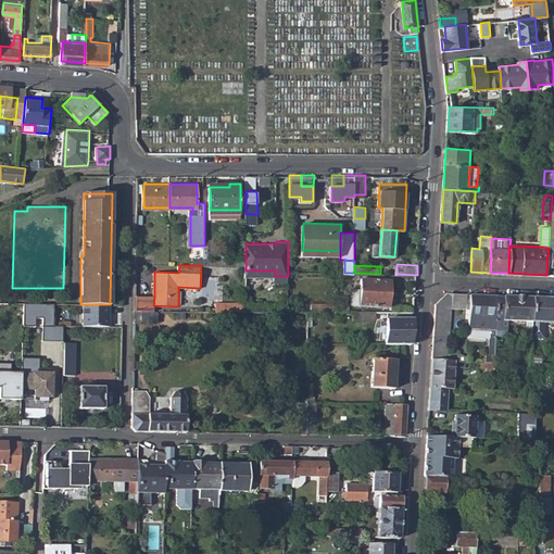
[(390,278),(362,278),(362,306),(390,306),(390,278)]
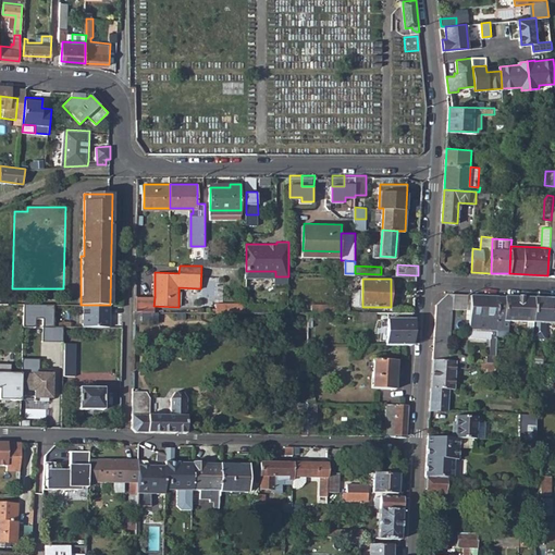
[(438,304),(434,358),(463,360),(463,354),(451,353),(454,307),(467,308),(469,295),(449,293),(438,304)]
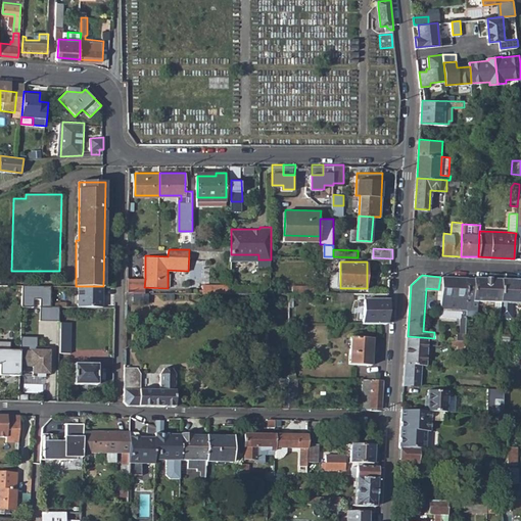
[(470,278),(444,277),(442,308),(462,309),(461,333),(459,333),(458,340),(466,340),(468,314),(470,278)]
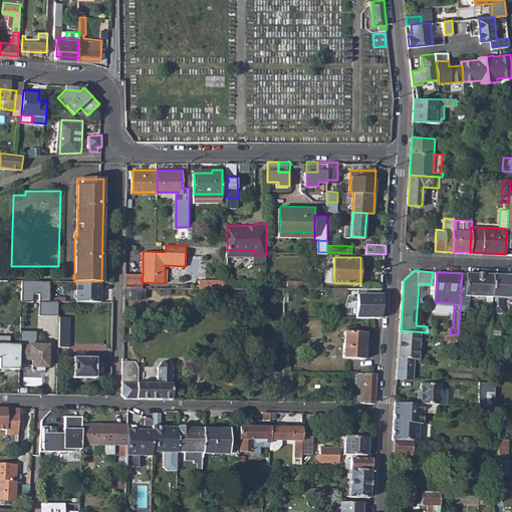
[(142,282),(143,274),(125,273),(124,288),(142,288),(142,282)]
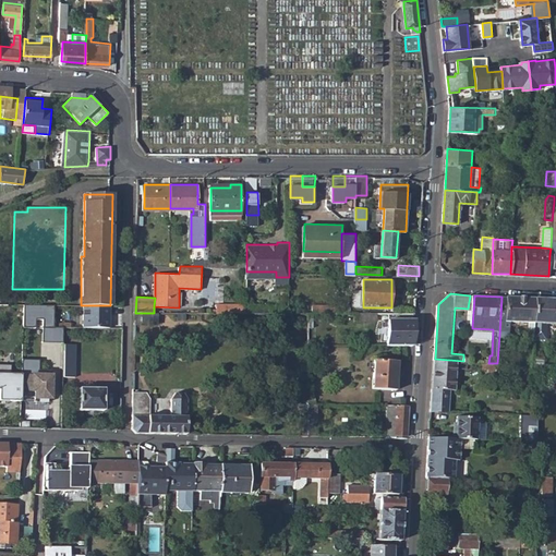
[(536,322),(536,298),(502,297),(499,335),(510,336),(511,321),(530,322),(536,322)]
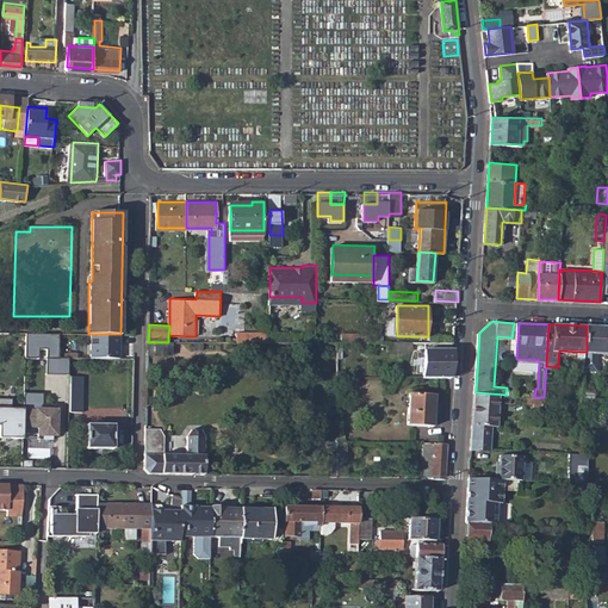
[(607,326),(587,326),(587,352),(585,368),(599,368),(600,353),(607,352),(607,326)]
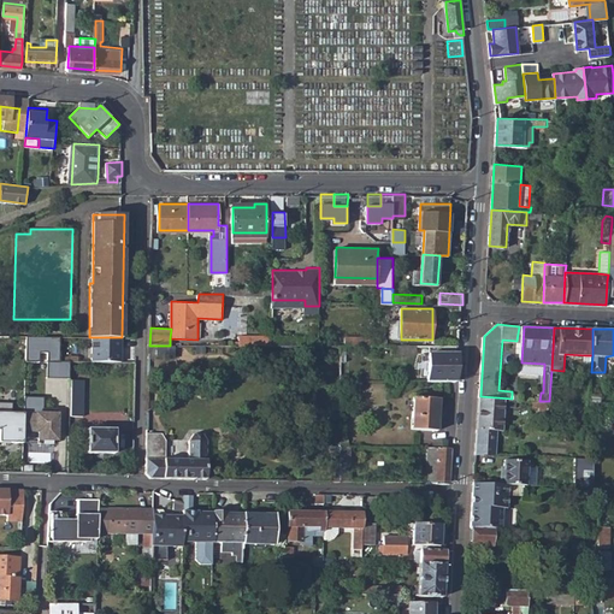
[(271,335),(240,335),(240,344),(271,344),(271,337),(271,335)]
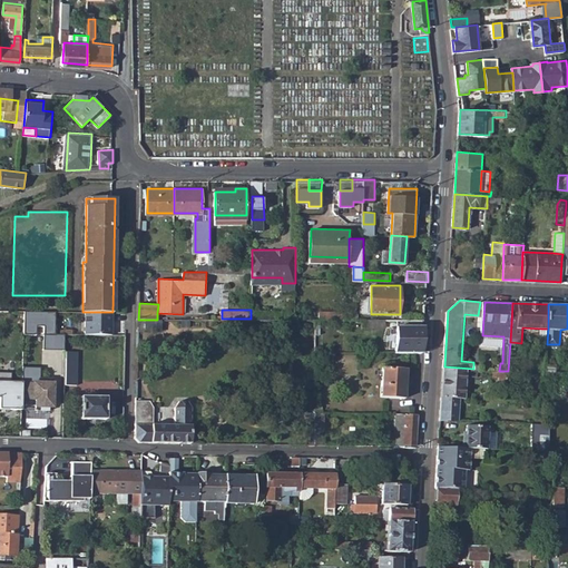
[(64,335),(64,333),(61,333),(56,333),(57,312),(25,311),(25,334),(37,334),(37,325),(45,325),(45,334),(64,335)]
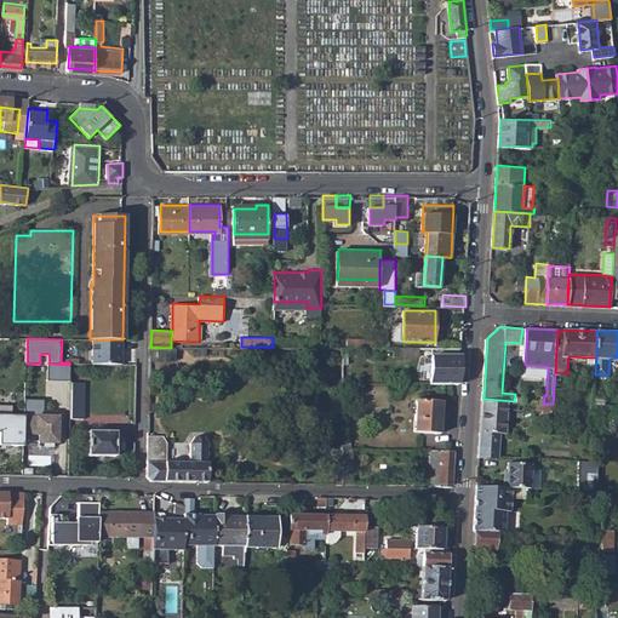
[(95,339),(93,339),(92,362),(121,364),(122,341),(95,339)]
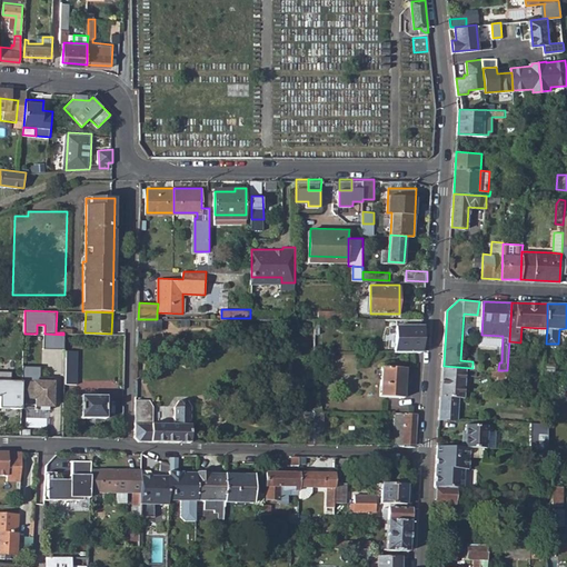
[(424,325),(398,325),(397,346),(397,350),(423,351),(424,325)]
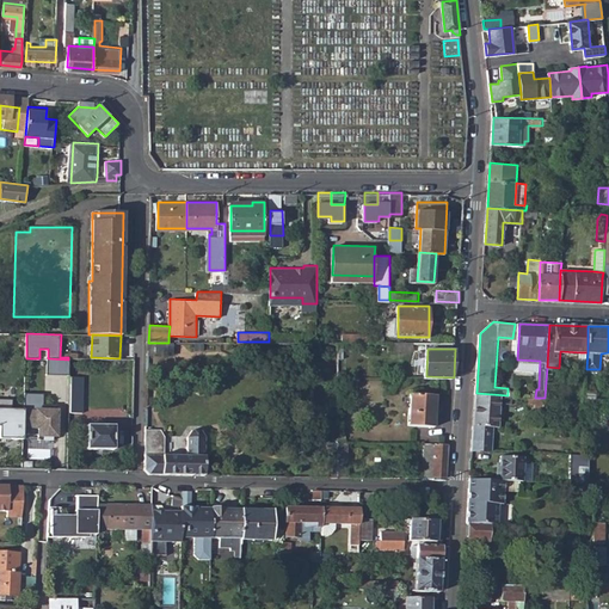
[(68,375),(68,360),(48,358),(47,375),(68,375)]
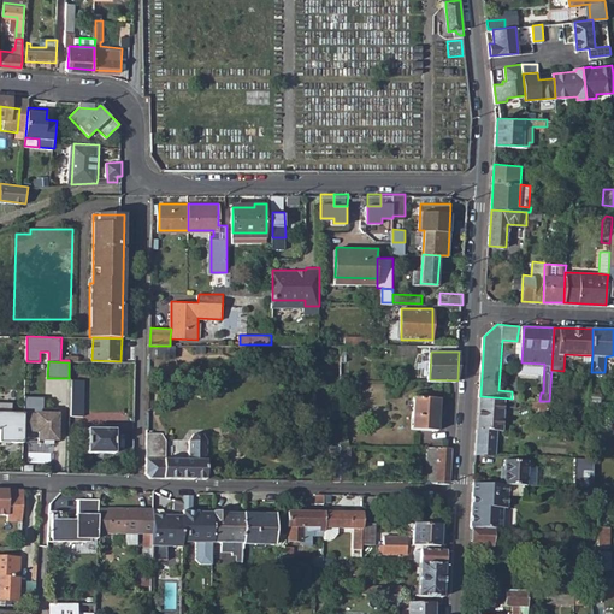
[(86,414),(87,377),(74,377),(72,414),(86,414)]
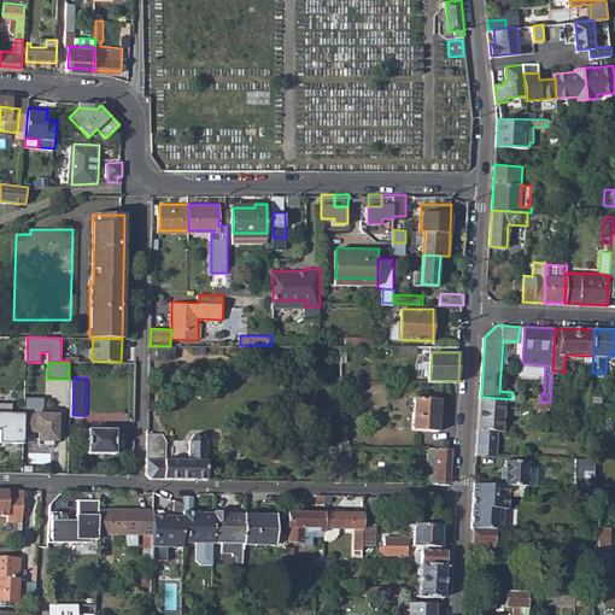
[(24,415),(24,432),(40,433),(40,444),(56,444),(56,429),(58,429),(58,409),(45,409),(45,398),(25,397),(24,415)]
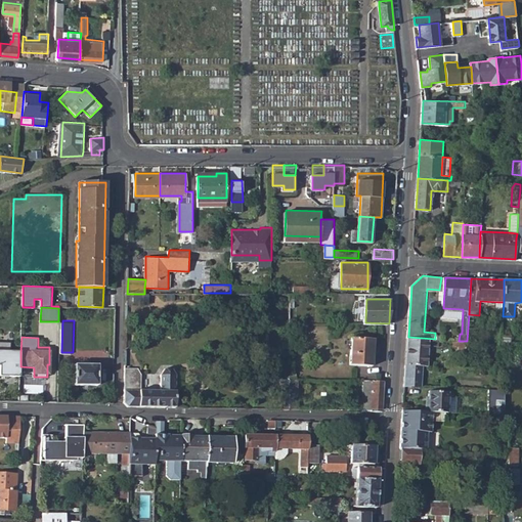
[(374,339),(352,337),(350,363),(373,365),(374,339)]
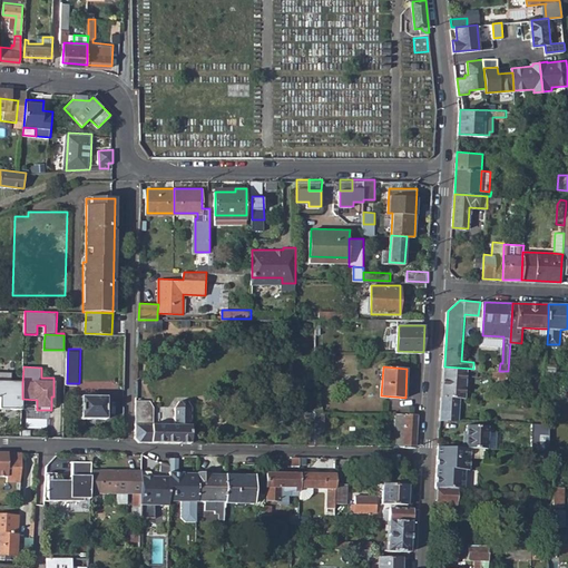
[(441,409),(460,409),(461,397),(466,397),(468,372),(470,372),(470,374),(478,375),(478,369),(473,369),(444,366),(441,409)]
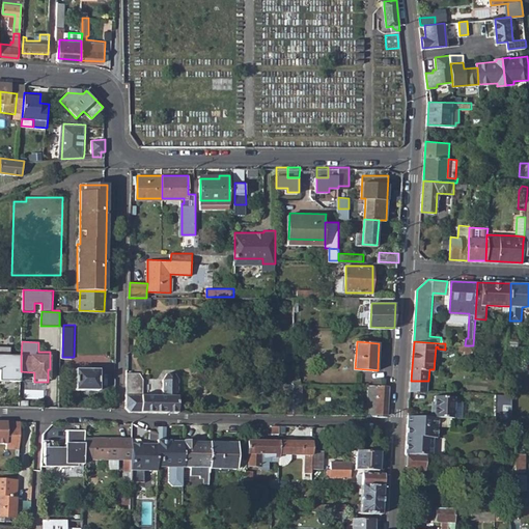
[(21,371),(21,357),(10,356),(10,347),(0,346),(0,378),(9,379),(9,382),(20,383),(21,371)]
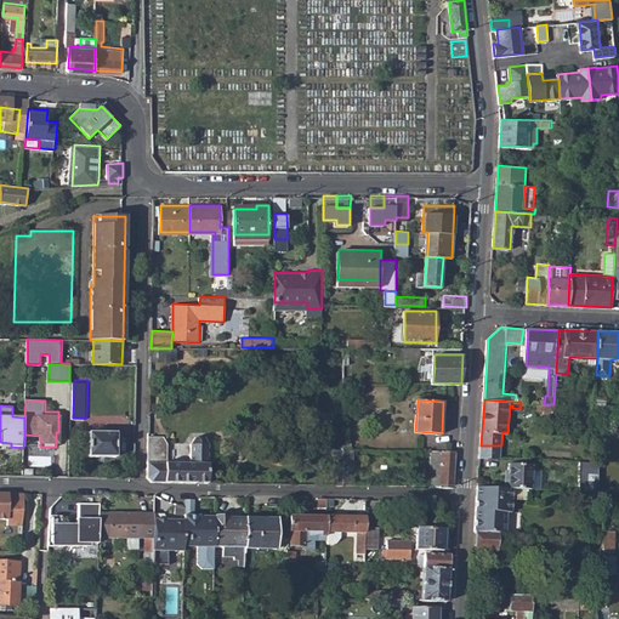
[(90,442),(85,442),(85,448),(90,448),(90,459),(117,459),(117,454),(121,455),(121,435),(90,433),(90,442)]
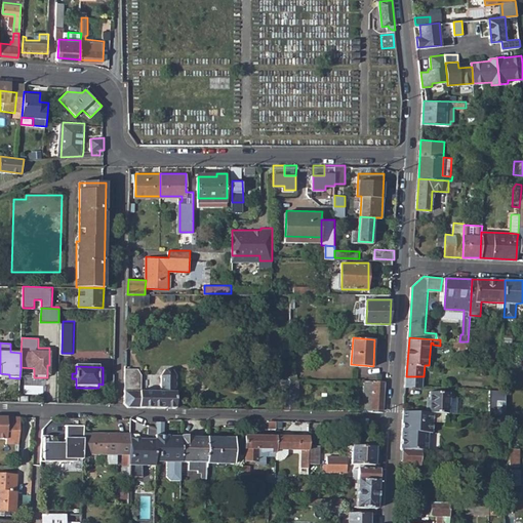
[(137,370),(126,369),(125,401),(129,406),(176,407),(176,376),(173,370),(164,370),(160,375),(160,390),(141,389),(141,375),(137,370)]
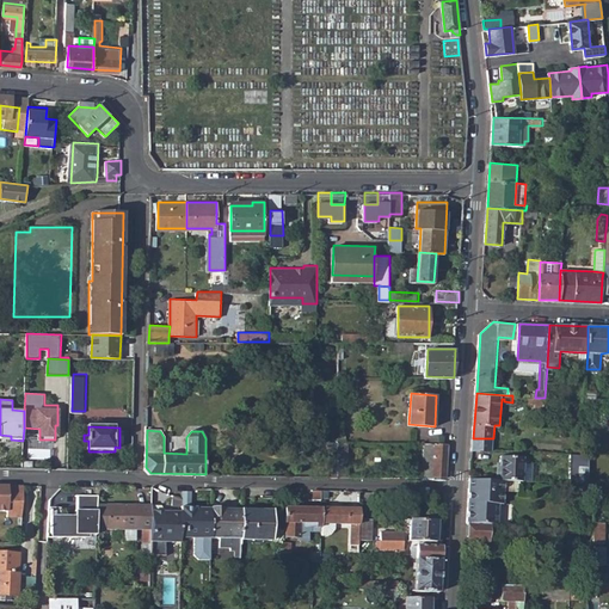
[(473,447),(493,448),(493,438),(473,438),(473,447)]
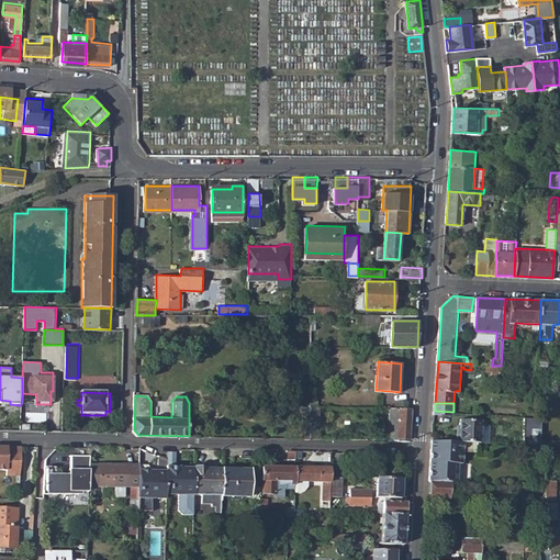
[(392,434),(387,434),(387,439),(411,440),(413,407),(391,406),(391,417),(392,417),(400,417),(399,434),(392,434)]
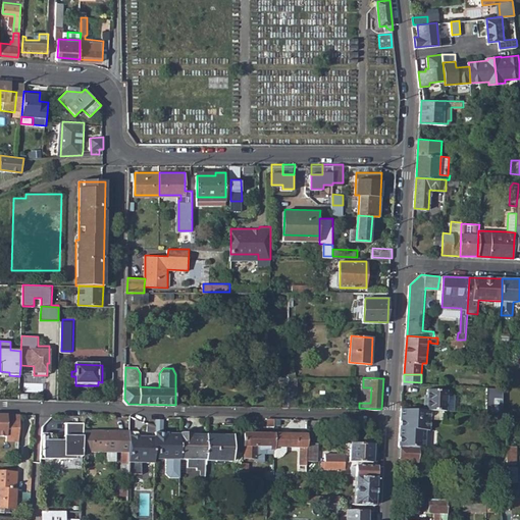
[(503,411),(504,387),(488,386),(488,411),(503,411)]
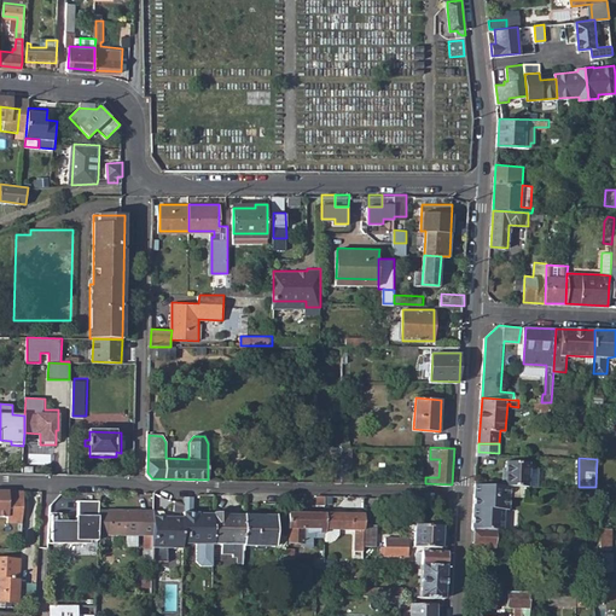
[(504,483),(512,484),(530,484),(532,460),(510,460),(509,474),(504,474),(504,483)]
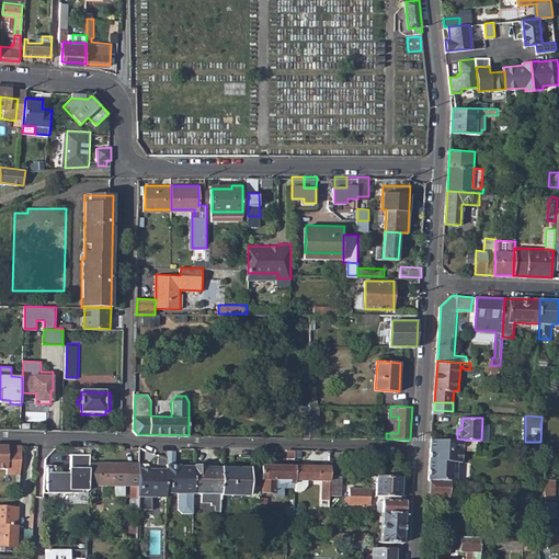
[(457,438),(432,438),(430,479),(432,479),(449,480),(458,480),(459,460),(464,460),(465,440),(457,438)]
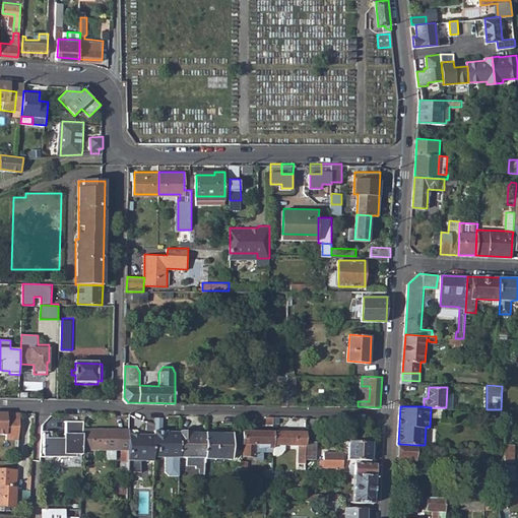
[(517,409),(508,408),(508,416),(516,417),(517,409)]
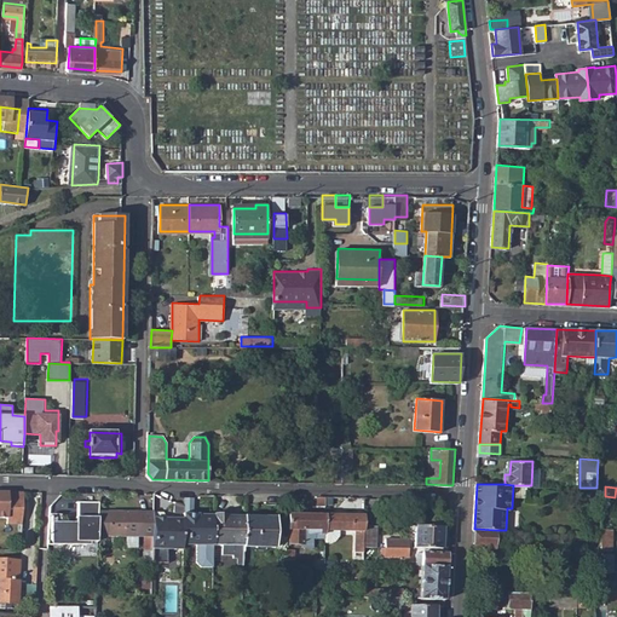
[(0,515),(9,515),(9,522),(24,522),(27,490),(0,489),(0,515)]
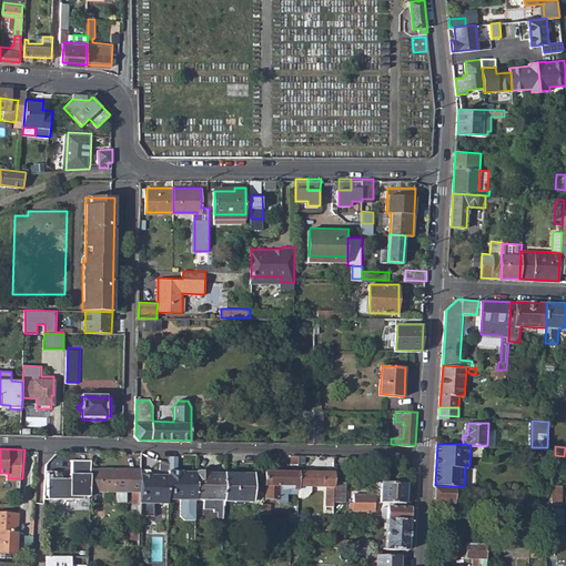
[(179,455),(170,455),(170,475),(169,485),(173,485),(173,497),(181,497),(196,498),(196,471),(184,470),(184,467),(180,467),(179,455)]
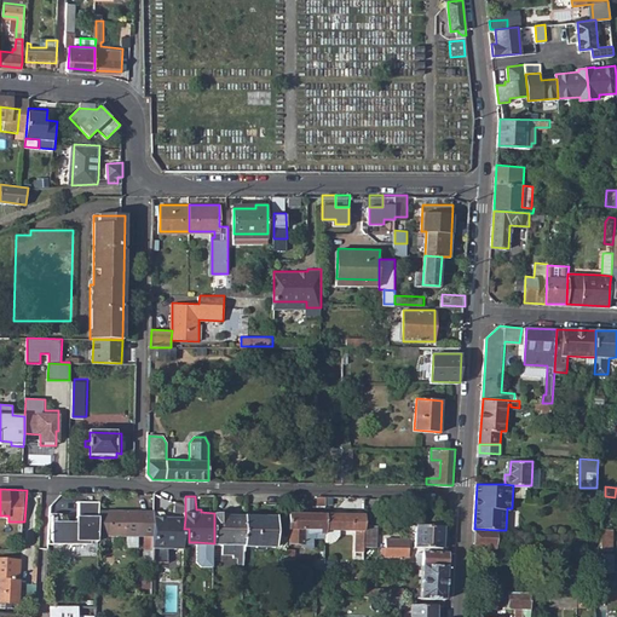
[(108,511),(99,511),(99,515),(98,540),(144,540),(144,554),(146,554),(153,554),(154,525),(154,511),(108,511)]
